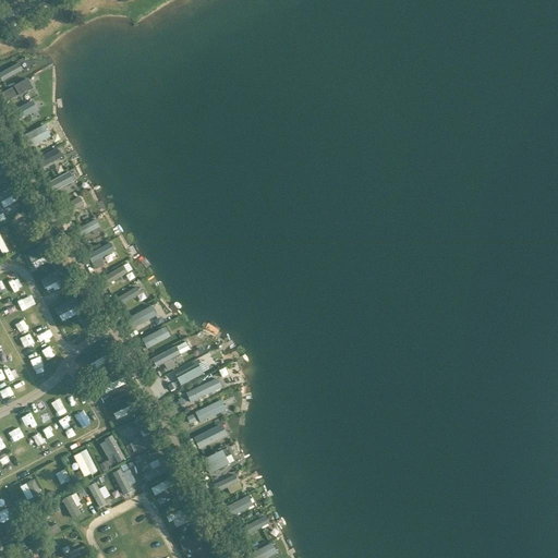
[(0,71),(0,81),(23,70),(19,62),(0,71)]
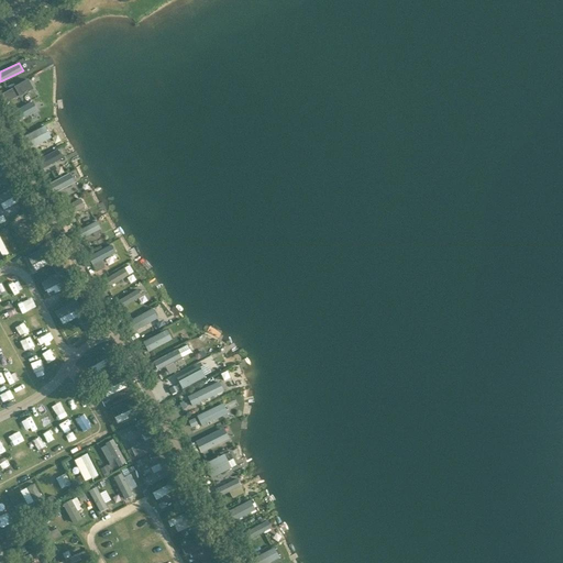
[(7,102),(19,96),(20,97),(33,89),(28,79),(14,87),(2,94),(7,102)]
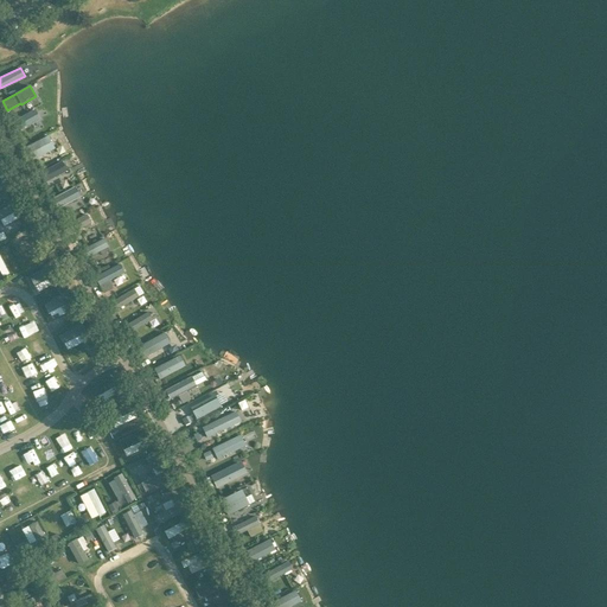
[(29,163),(55,149),(48,135),(21,149),(29,163)]
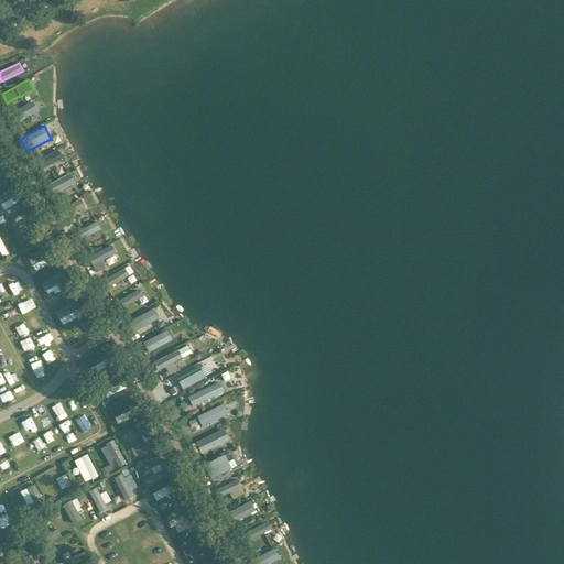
[(54,192),(74,184),(69,174),(50,182),(54,192)]
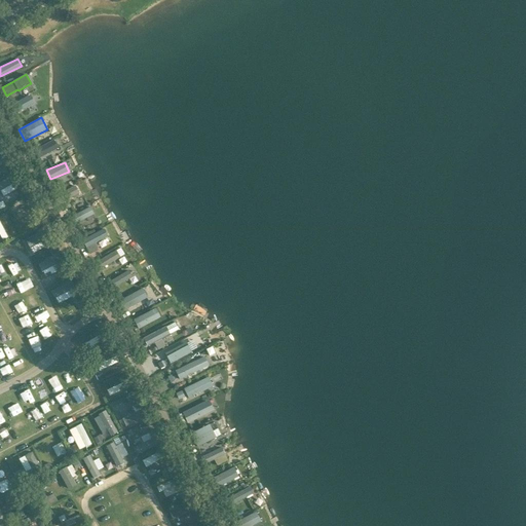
[(66,200),(79,193),(75,185),(61,192),(66,200)]
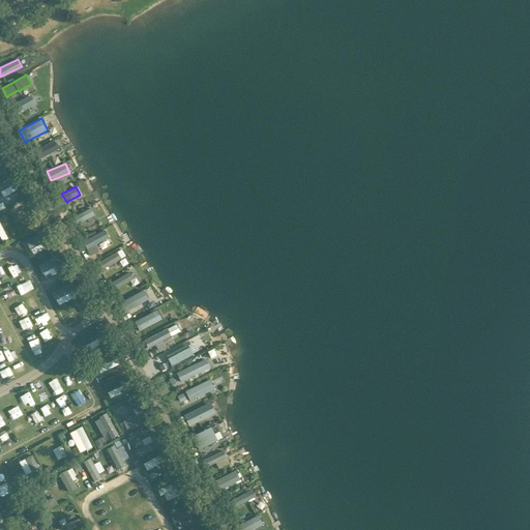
[(74,224),(94,216),(91,208),(70,216),(74,224)]
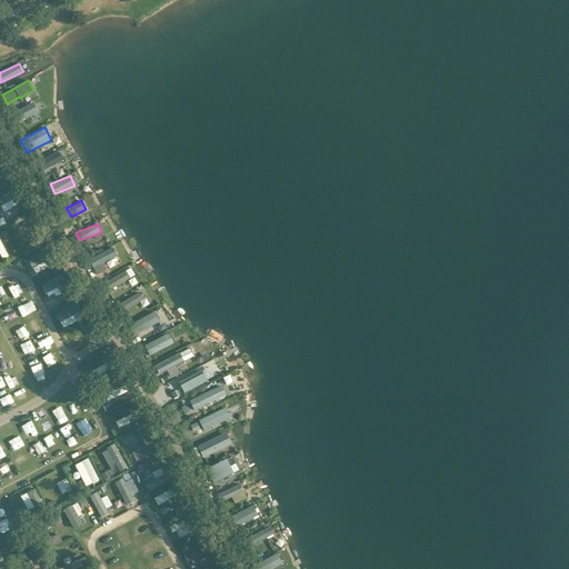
[(0,232),(0,255),(1,259),(17,252),(8,230),(0,232)]
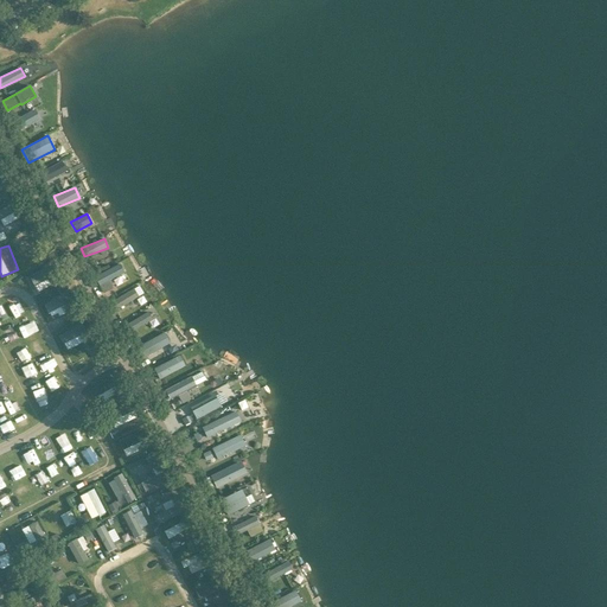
[(101,260),(112,255),(108,248),(97,253),(101,260)]
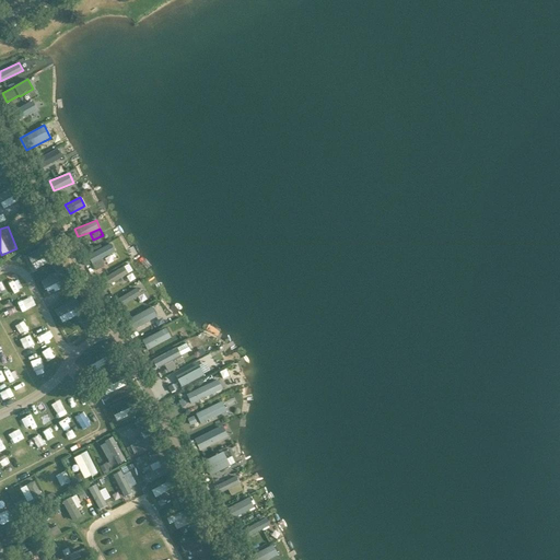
[(88,256),(92,264),(95,271),(104,266),(101,259),(115,252),(111,244),(88,256)]
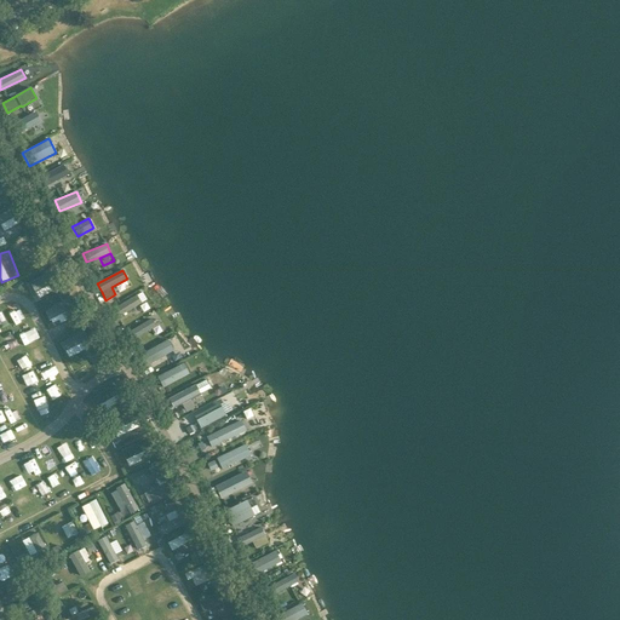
[(41,275),(29,285),(40,298),(52,288),(41,275)]
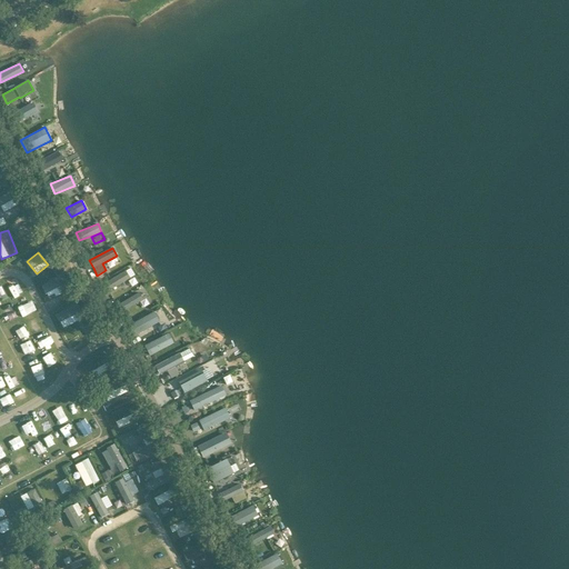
[(108,289),(130,278),(126,270),(103,281),(108,289)]
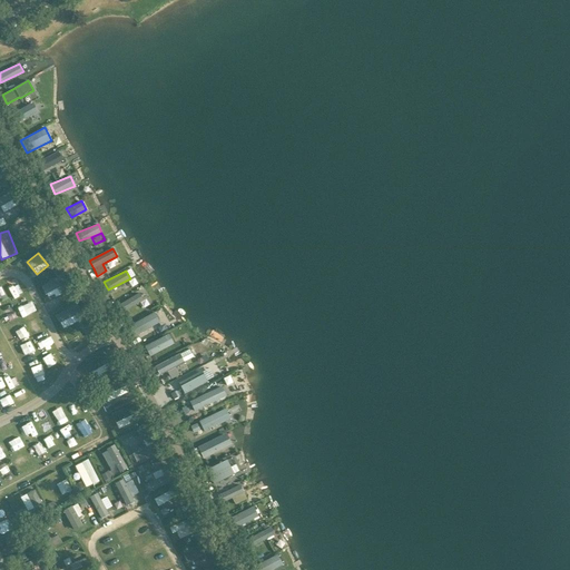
[(112,294),(131,286),(129,281),(110,288),(112,294)]
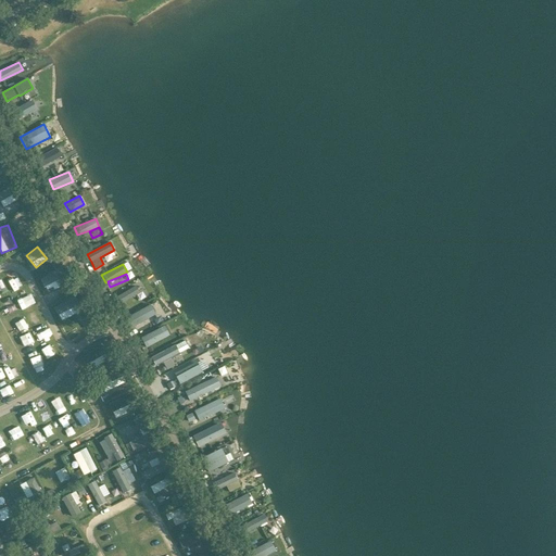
[(19,275),(10,280),(15,289),(24,282),(19,275)]
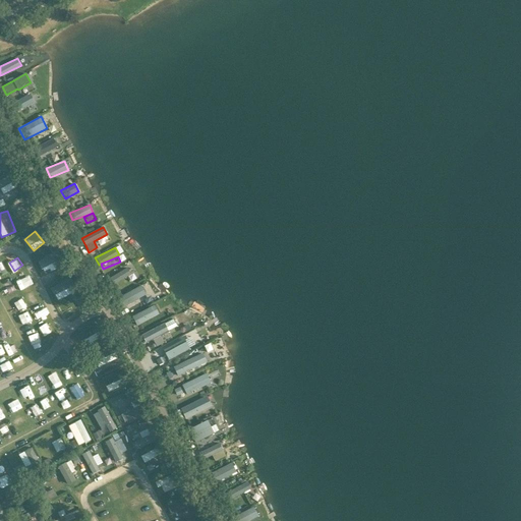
[(130,281),(135,279),(127,266),(106,278),(111,286),(127,277),(130,281)]
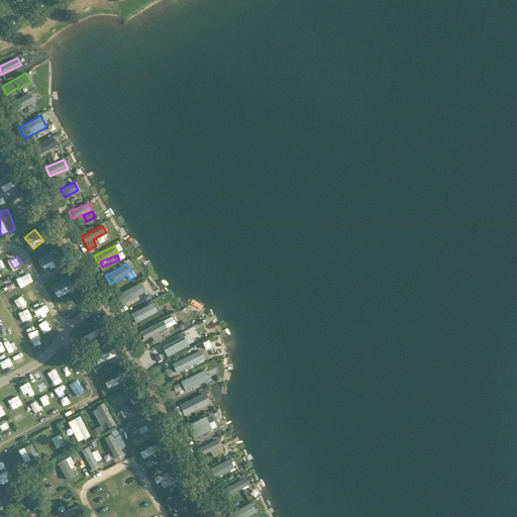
[(53,270),(41,275),(44,281),(56,276),(53,270)]
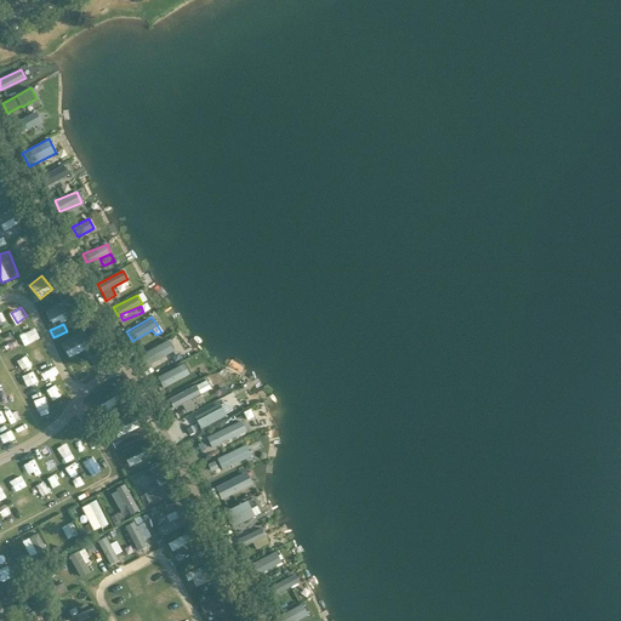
[(11,328),(0,332),(5,345),(16,340),(11,328)]
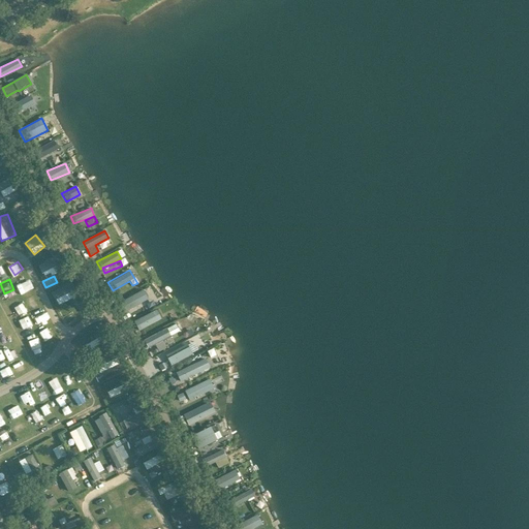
[(71,282),(50,290),(54,300),(58,298),(59,302),(76,296),(71,282)]
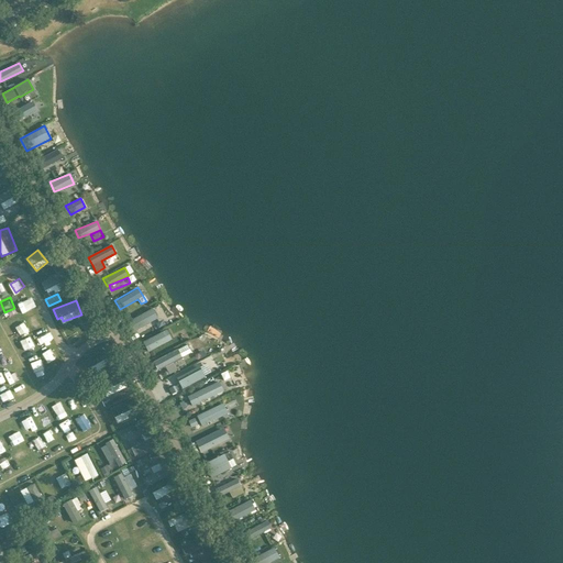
[(125,321),(131,332),(157,319),(152,308),(125,321)]
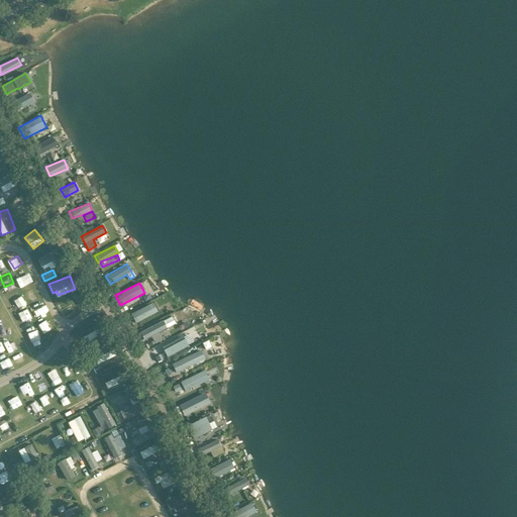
[(130,313),(136,323),(158,311),(152,301),(130,313)]
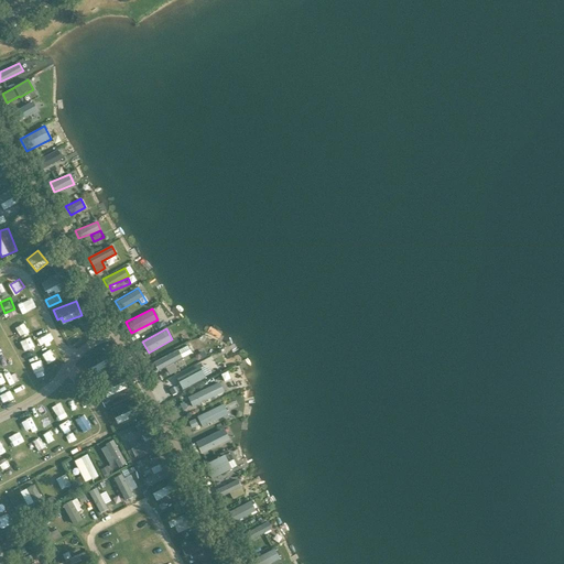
[(22,342),(26,354),(38,350),(32,337),(22,342)]
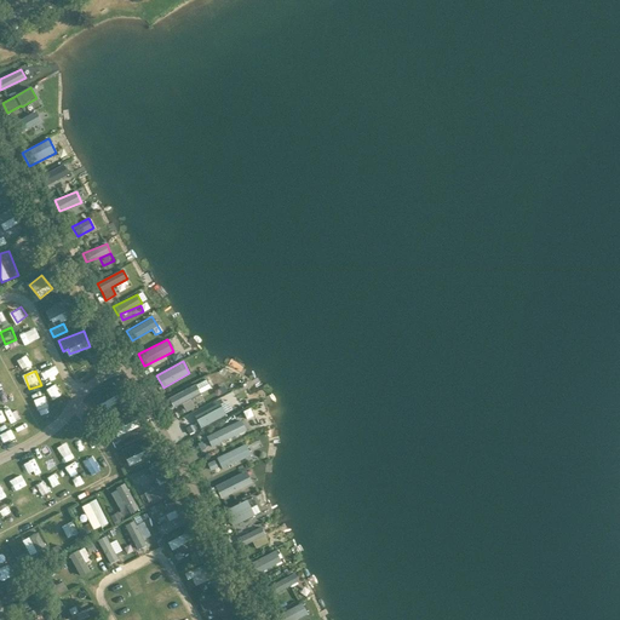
[(167,395),(172,406),(207,391),(202,380),(167,395)]
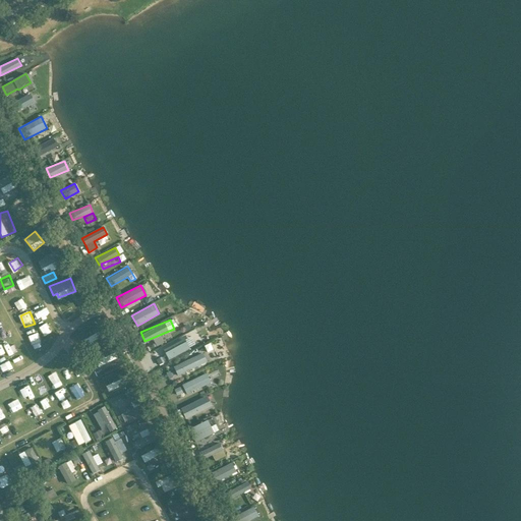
[(35,341),(43,337),(40,329),(31,333),(35,341)]
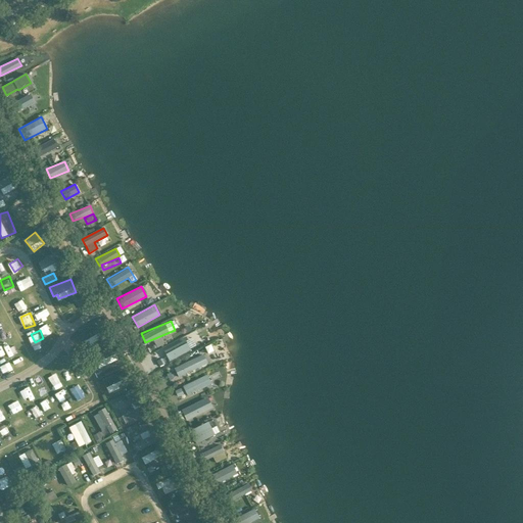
[(168,359),(196,346),(192,337),(163,349),(168,359)]
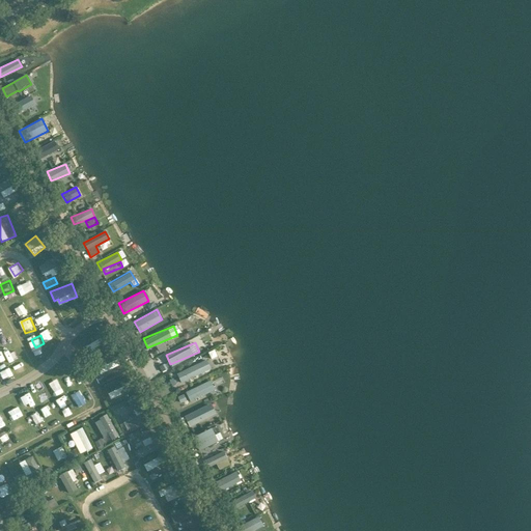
[(175,372),(180,382),(211,369),(206,359),(175,372)]
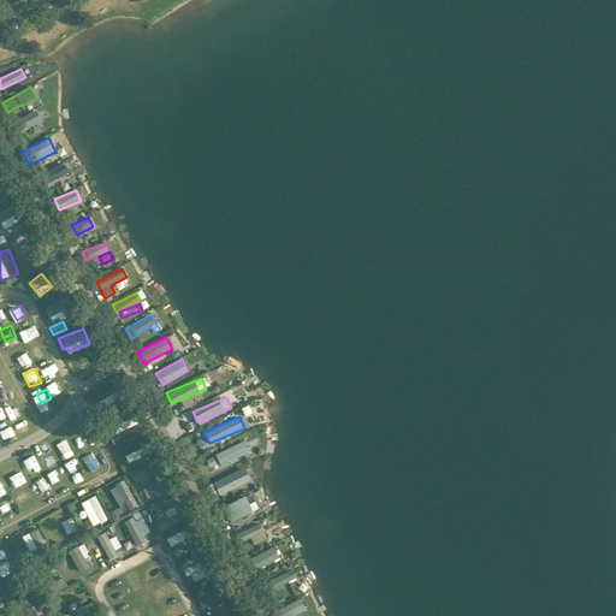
[(214,454),(220,466),(249,451),(243,440),(214,454)]
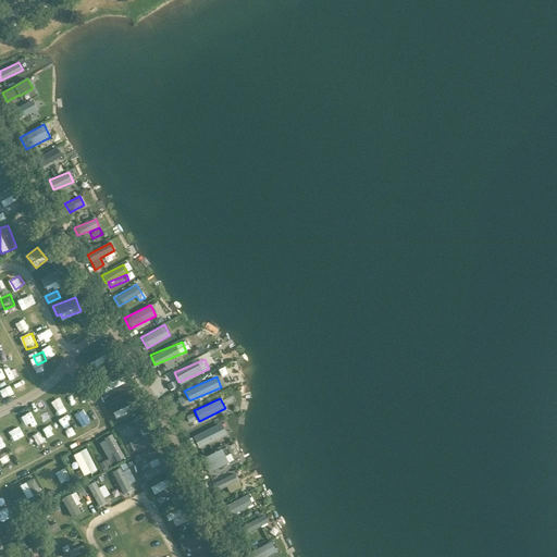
[(109,404),(114,418),(126,413),(121,399),(109,404)]
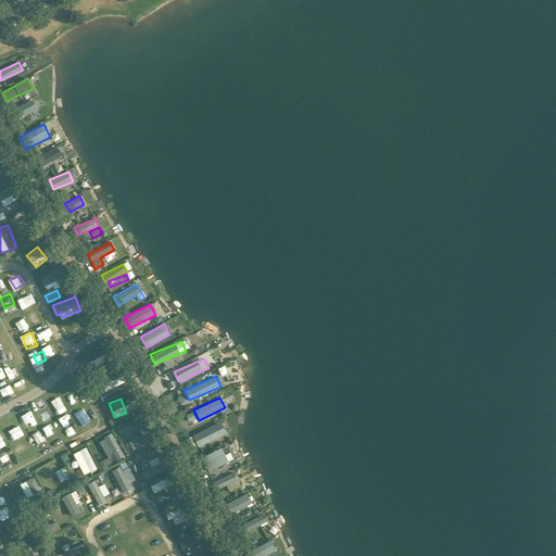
[(186,416),(189,422),(196,419),(192,414),(186,416)]
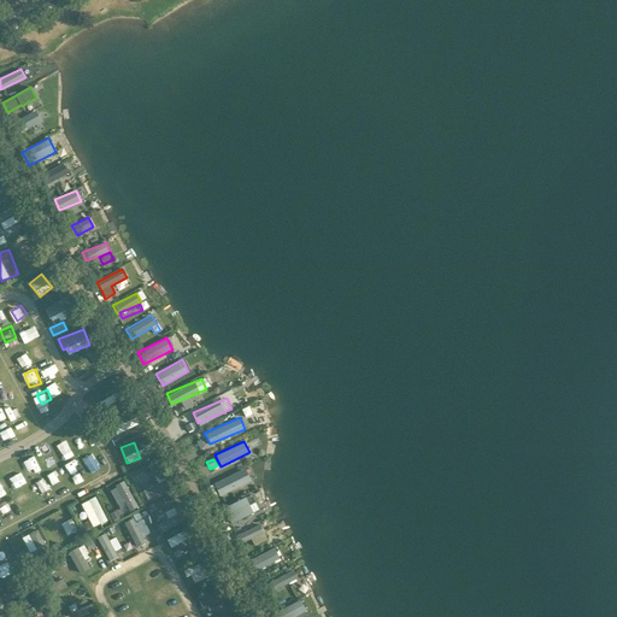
[(246,469),(213,481),(218,494),(251,483),(246,469)]
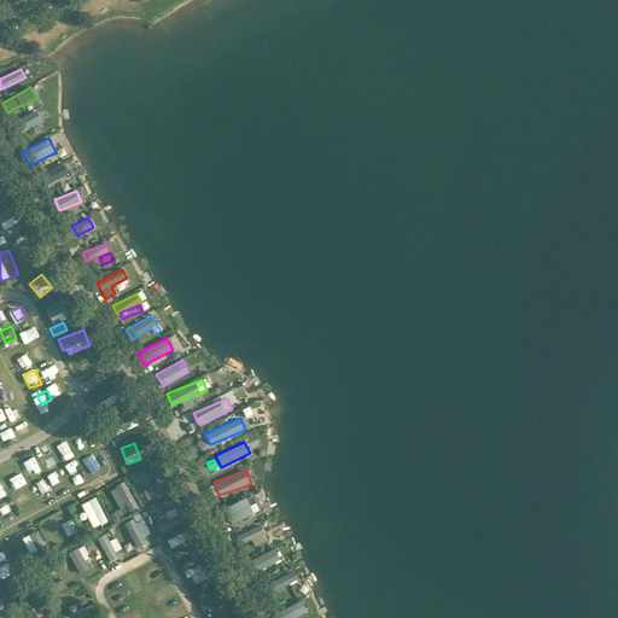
[(111,488),(121,514),(136,508),(127,482),(111,488)]
